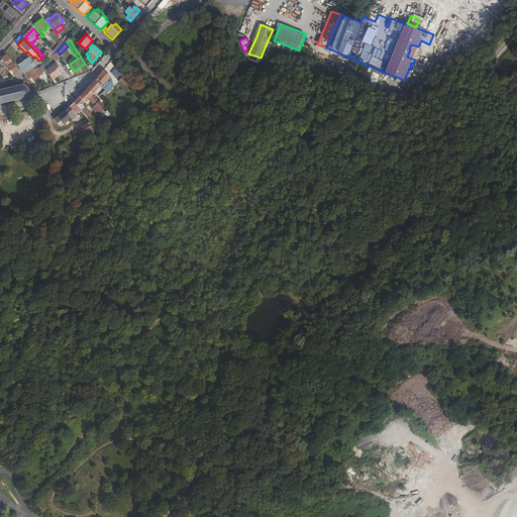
[(5,56),(3,58),(8,66),(13,63),(5,52),(4,54),(5,56)]
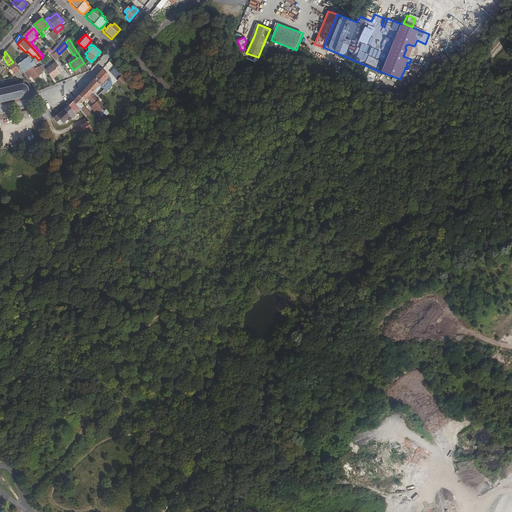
[(29,56),(17,65),(24,74),(35,65),(29,56)]
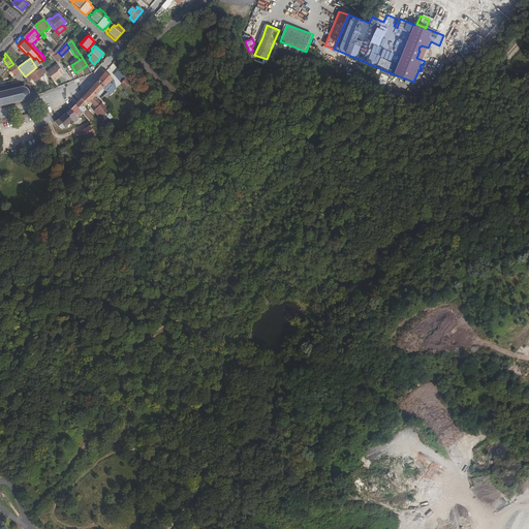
[(58,63),(47,71),(54,81),(62,75),(61,73),(64,71),(58,63)]
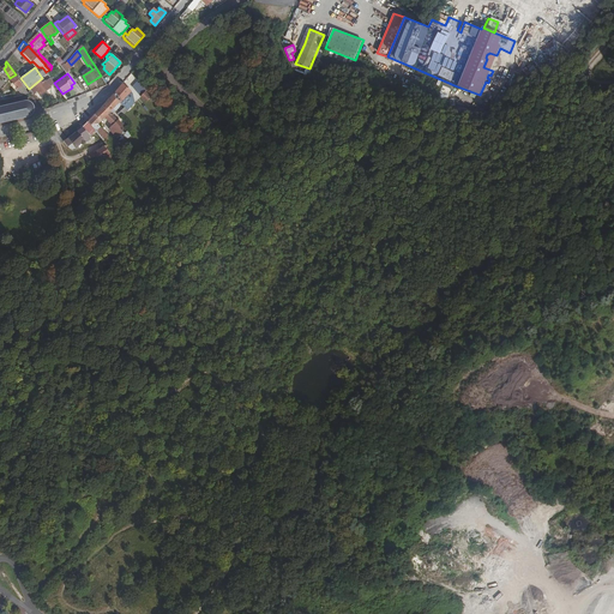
[(16,74),(10,78),(22,96),(29,95),(16,74)]
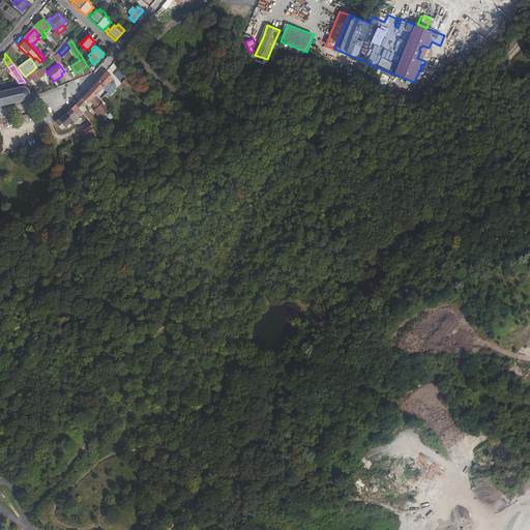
[(38,69),(36,67),(25,77),(28,81),(32,79),(34,82),(42,76),(38,69)]
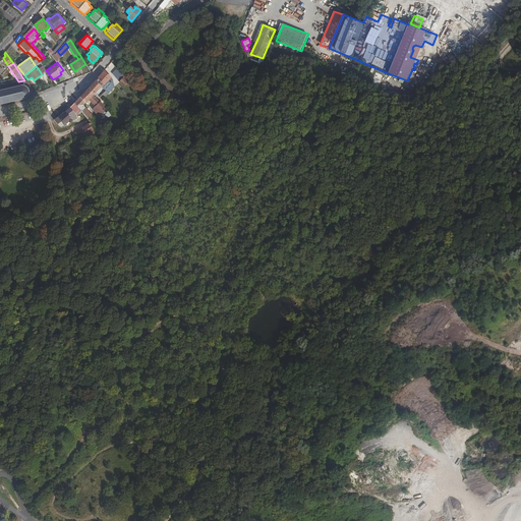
[(117,69),(113,73),(115,77),(121,74),(117,69)]
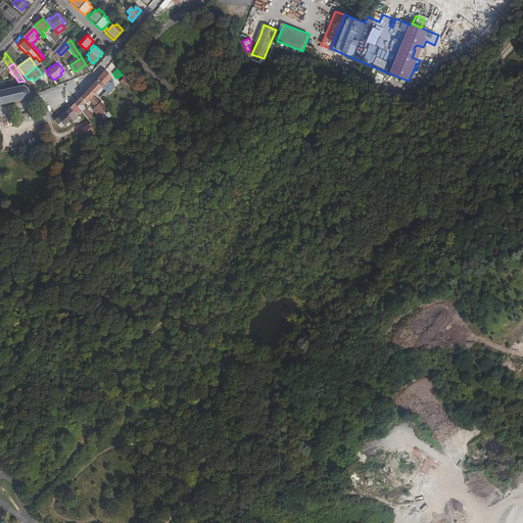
[(111,77),(104,70),(97,79),(102,85),(103,86),(110,78),(111,77)]
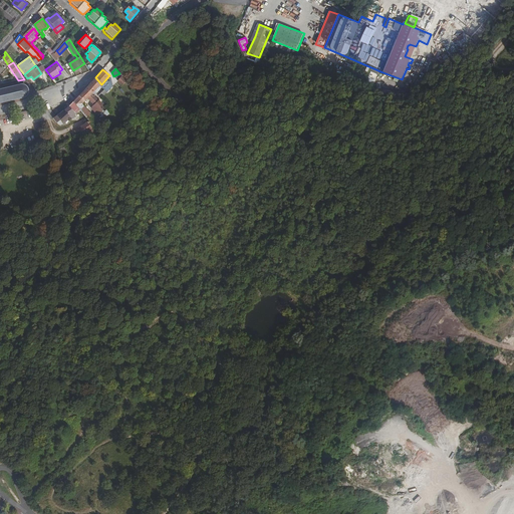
[(402,79),(382,72),(379,78),(392,83),(402,79)]
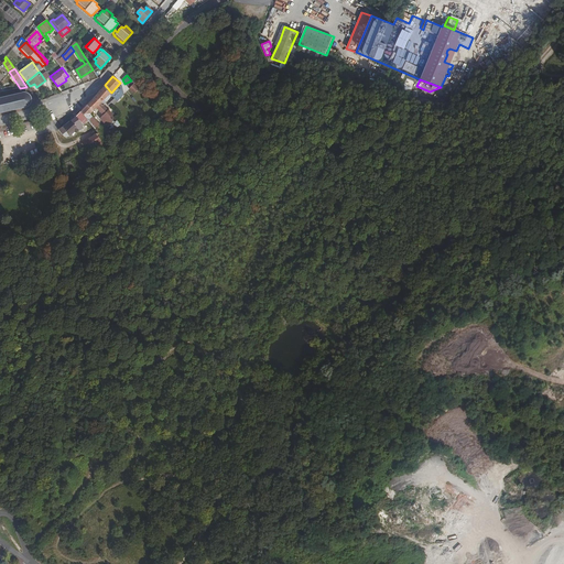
[(119,84),(111,93),(119,100),(123,95),(122,86),(119,84)]
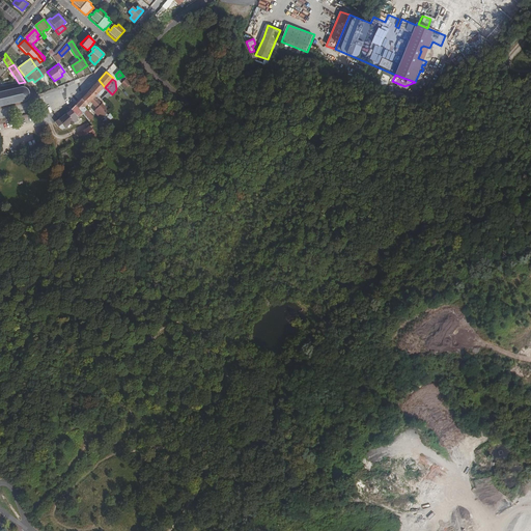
[(124,79),(120,83),(127,88),(131,83),(124,79)]
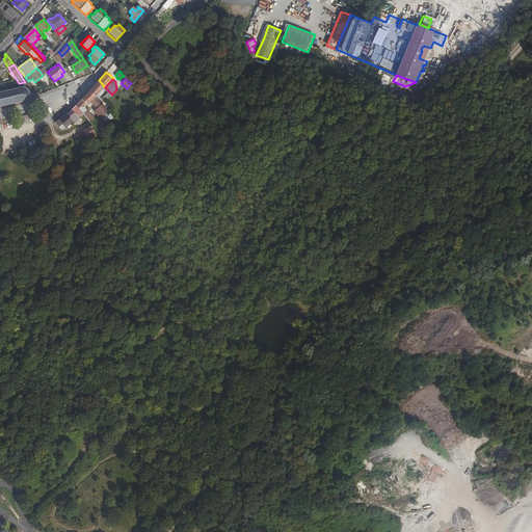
[(104,86),(99,80),(85,96),(90,101),(98,108),(103,104),(100,100),(96,96),(98,92),(101,96),(104,92),(101,90),(103,88),(104,86)]
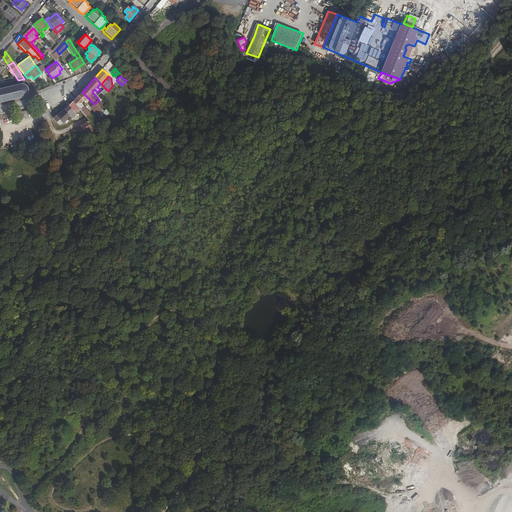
[(0,102),(9,100),(15,99),(22,97),(26,96),(27,94),(28,92),(28,91),(27,89),(27,88),(26,86),(24,85),(23,85),(21,85),(16,86),(0,89),(0,102)]
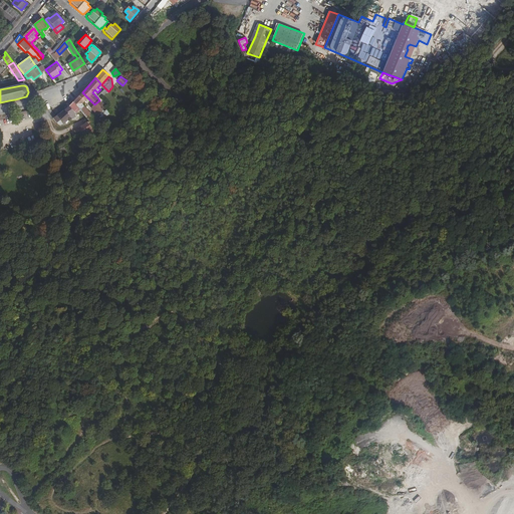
[(81,110),(89,121),(88,122),(92,127),(97,136),(102,132),(97,125),(94,121),(96,119),(82,103),(85,100),(80,95),(74,101),(81,110)]
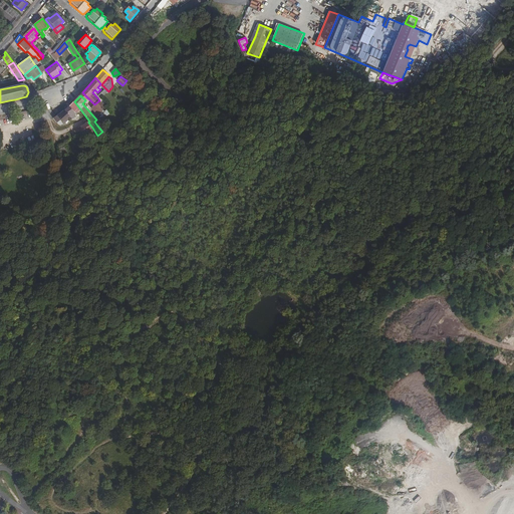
[(97,109),(100,113),(101,111),(102,110),(99,107),(102,104),(99,100),(94,104),(91,107),(95,111),(97,109)]
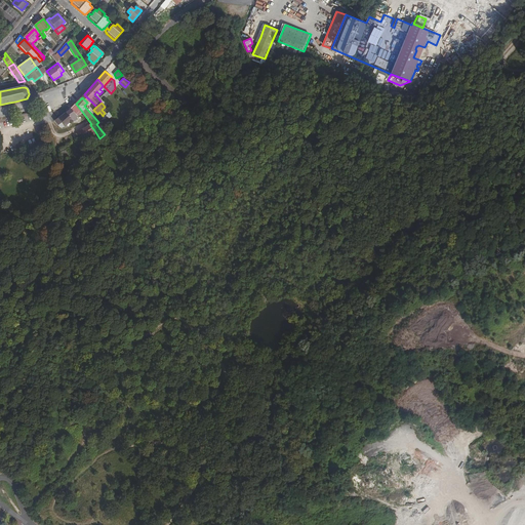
[(76,104),(71,109),(78,117),(79,116),(83,113),(76,104)]
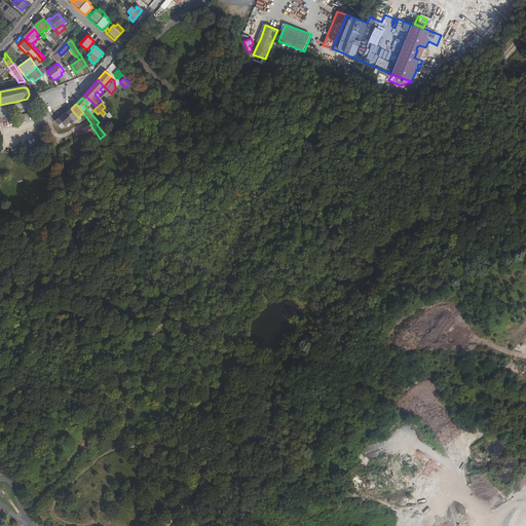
[(71,109),(67,112),(73,121),(77,119),(76,118),(78,117),(71,109)]
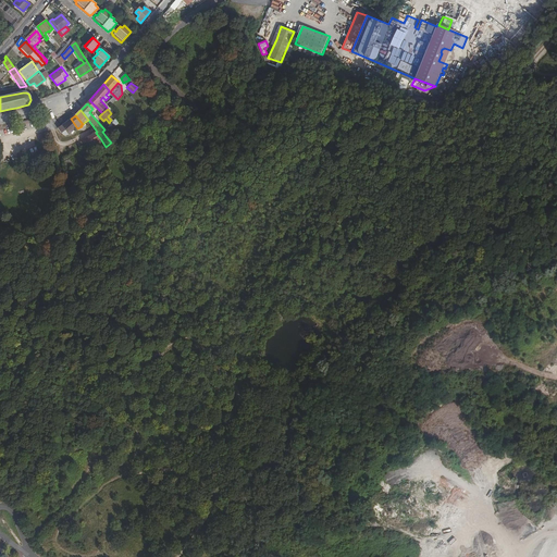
[(77,128),(71,119),(58,127),(62,133),(63,134),(66,131),(69,134),(74,130),(75,131),(77,128)]
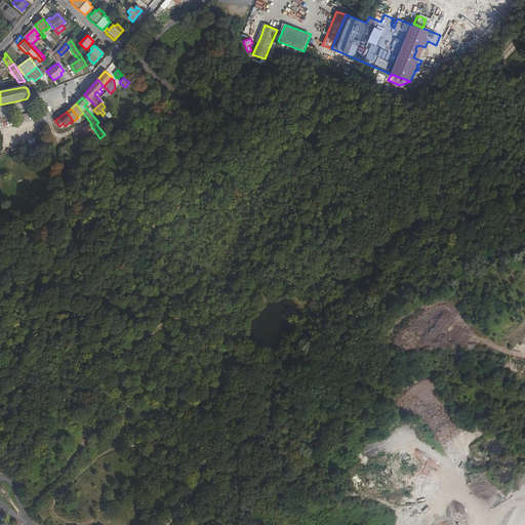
[(90,125),(87,127),(81,130),(85,137),(89,134),(94,130),(90,125)]
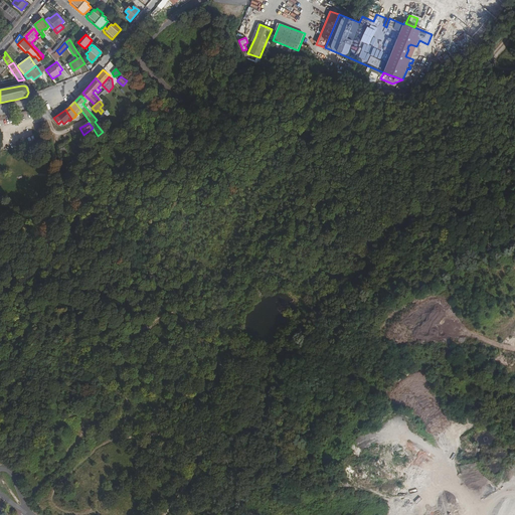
[(79,128),(74,132),(79,140),(86,137),(83,135),(79,128)]
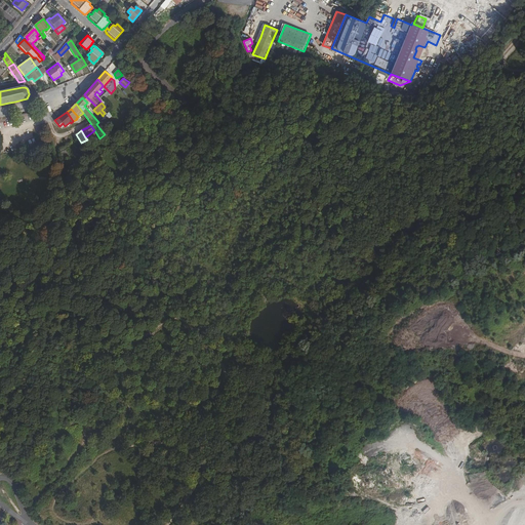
[(84,156),(81,158),(85,164),(90,162),(84,156)]
